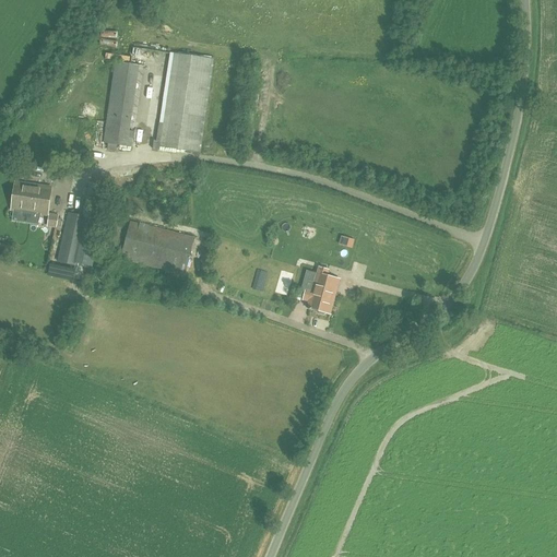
[(211,58),(169,51),(156,139),(152,139),(151,147),(155,147),(156,144),(197,151),(211,58)]
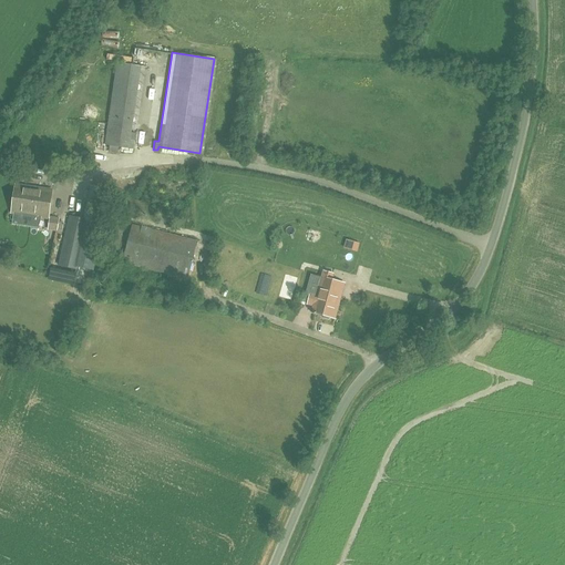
[(114,60),(103,143),(106,144),(106,150),(116,151),(116,145),(132,147),(134,131),(130,130),(140,63),(131,62),(114,60)]
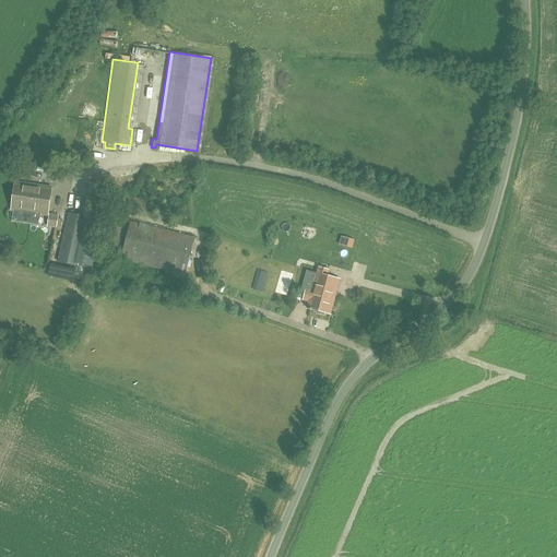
[(9,209),(46,213),(50,185),(13,179),(9,209)]
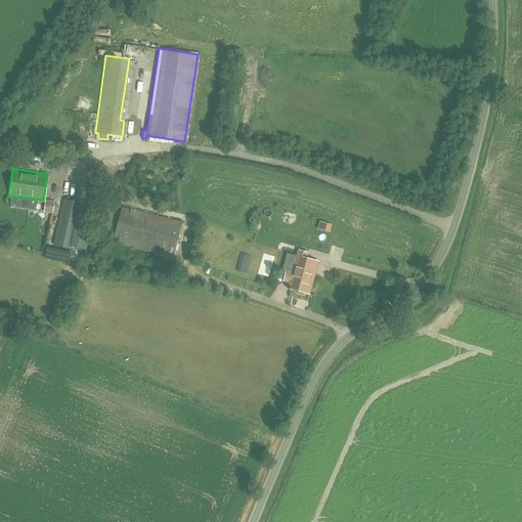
[(56,227),(53,242),(71,246),(72,244),(85,247),(95,204),(101,173),(82,169),(75,200),(61,198),(60,201),(55,227),(56,227)]
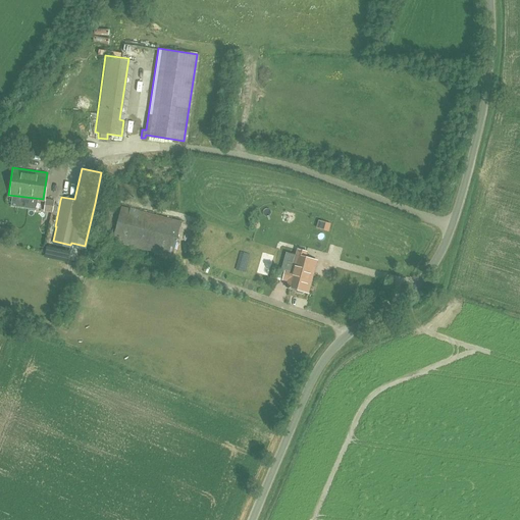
[(103,179),(94,225),(103,227),(108,228),(114,198),(115,194),(114,194),(117,180),(118,177),(104,173),(103,179)]
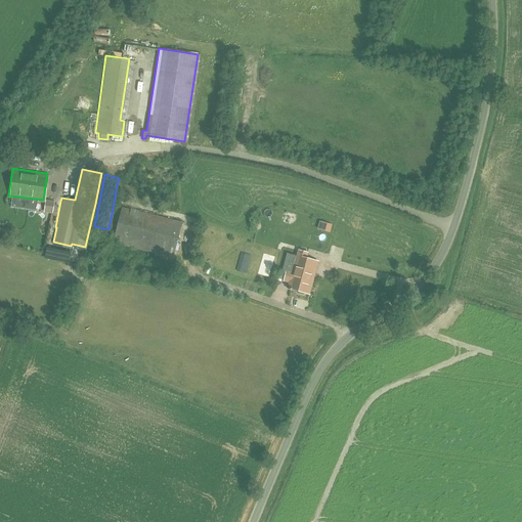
[(45,210),(55,211),(56,205),(46,203),(45,210)]
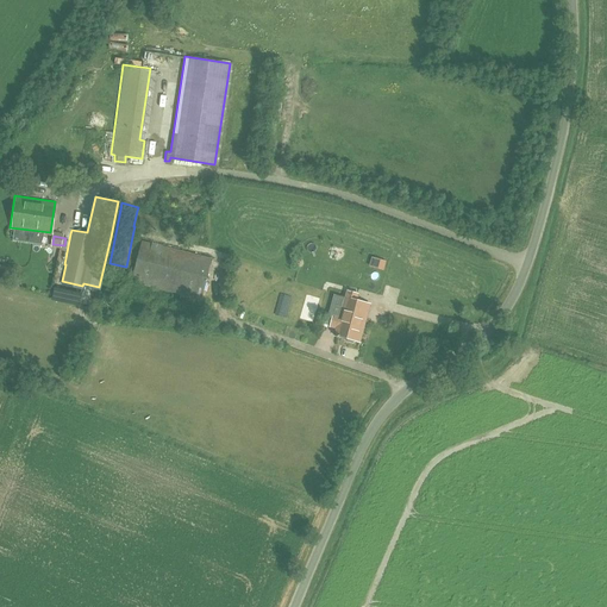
[(133,267),(130,276),(135,277),(133,281),(142,283),(193,296),(192,299),(199,300),(199,296),(200,296),(211,256),(141,238),(133,267)]
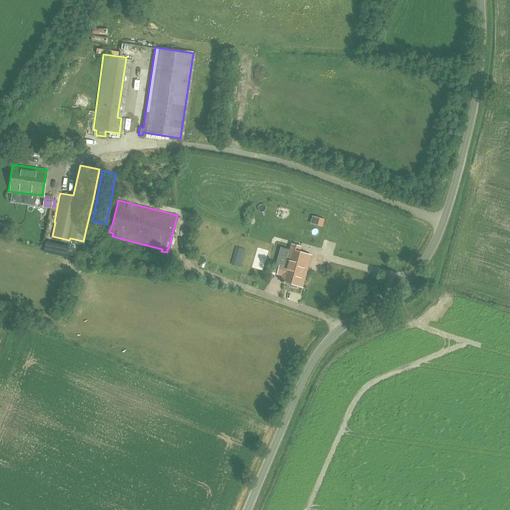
[(278,263),(276,272),(281,274),(279,280),(281,281),(281,282),(283,282),(284,280),(289,282),(289,283),(289,284),(294,286),(295,285),(296,284),(297,284),(300,285),(302,277),(304,271),(308,254),(297,251),(298,247),(299,246),(290,243),(290,244),(289,249),(284,265),(278,263)]
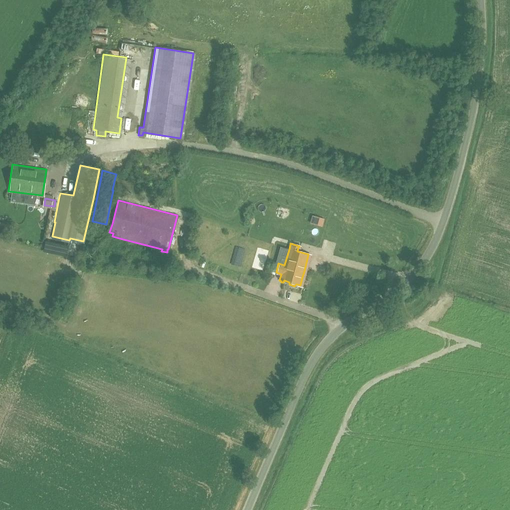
[(263,248),(257,269),(268,272),(274,251),(263,248)]
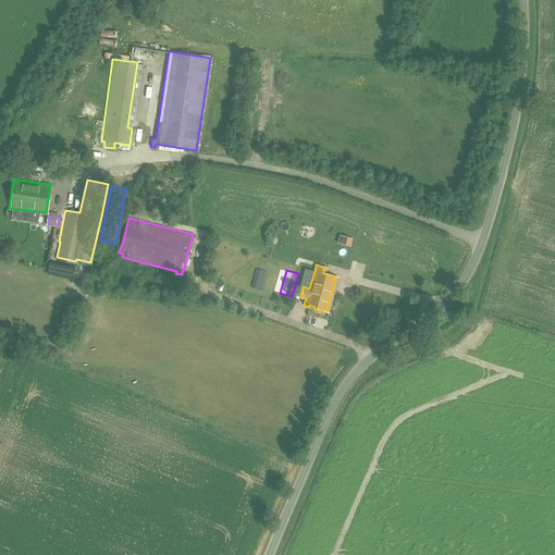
[(325,328),(328,318),(318,316),(316,327),(325,328)]
